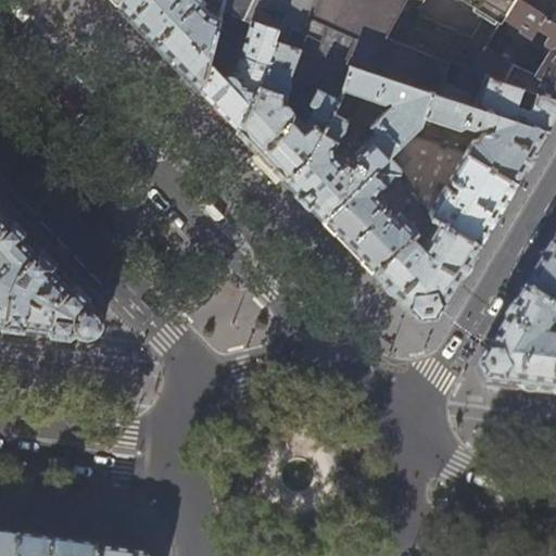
[(119,0),(118,4),(131,17),(173,61),(202,90),(210,60),(219,24),(220,19),(210,14),(196,0),(119,0)]
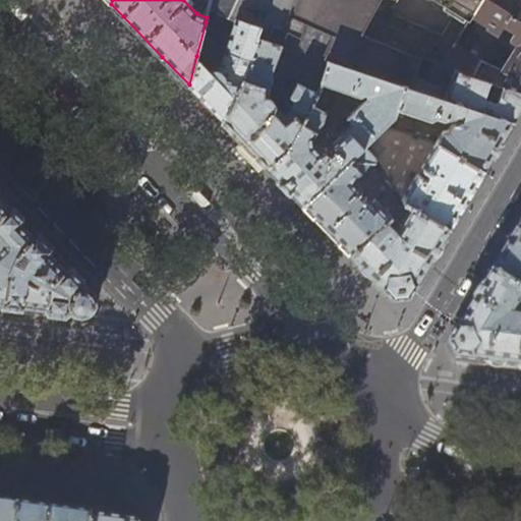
[(211,0),(207,17),(206,22),(232,31),(221,64),(218,69),(211,70),(196,56),(189,84),(195,91),(216,112),(222,119),(242,77),(257,40),(281,47),(306,55),(328,62),(404,87),(412,90),(422,59),(364,36),(384,0),(211,0)]
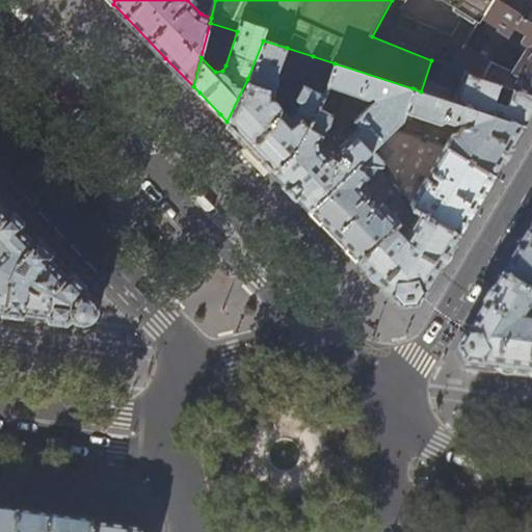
[(392,0),(372,36),(431,60),(431,59),(452,68),(464,46),(480,18),(489,0),(392,0)]
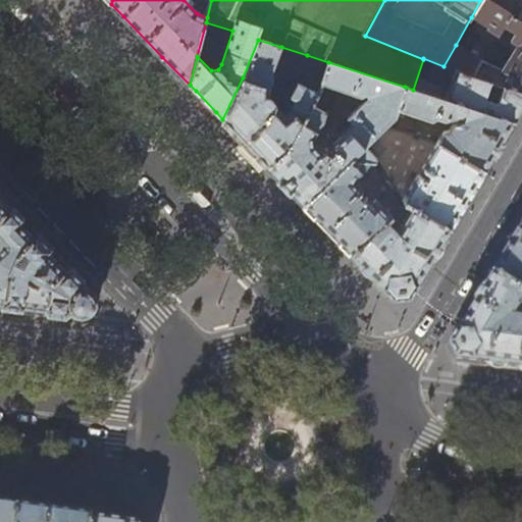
[(521,0),(480,0),(471,17),(489,29),(488,30),(500,36),(501,35),(518,45),(502,71),(483,62),(483,61),(456,45),(444,66),(457,71),(474,79),(521,91),(521,0)]
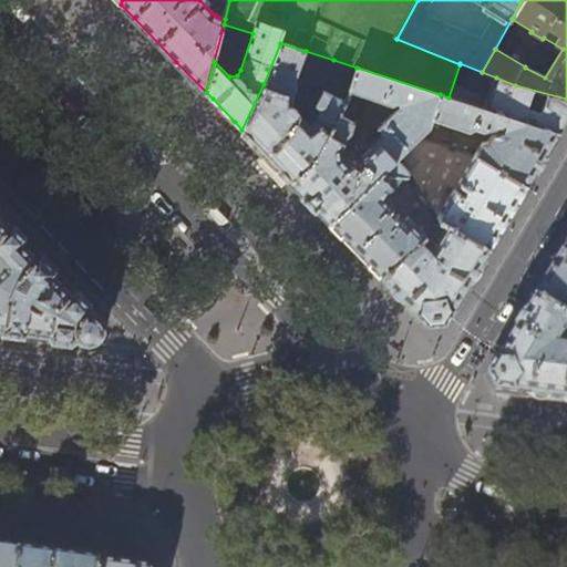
[(295,79),(306,51),(280,43),(264,84),(241,130),(266,154),(291,181),(313,161),(339,115),(343,107),(346,101),(325,90),(321,91),(313,105),(318,109),(312,121),(308,122),(302,117),(296,107),(297,105),(294,100),(298,88),(295,79)]
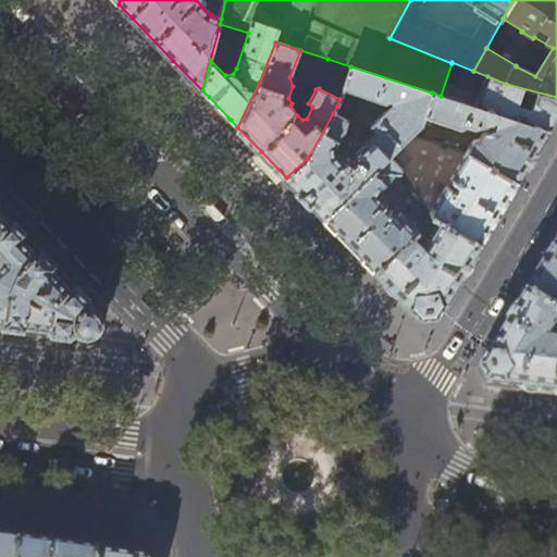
[(346,78),(350,66),(327,59),(324,70),(346,78)]
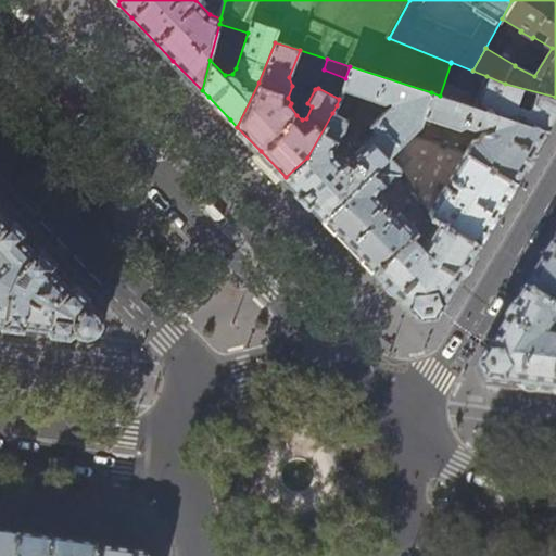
[(350,66),(345,78),(342,89),(384,104),(389,100),(392,104),(370,125),(377,133),(354,154),(354,160),(348,166),(349,169),(345,173),(341,168),(343,163),(336,155),(335,148),(345,130),(345,121),(332,113),(307,158),(286,177),(304,197),(324,217),(388,156),(400,144),(411,134),(419,125),(422,116),(431,92),(350,66)]
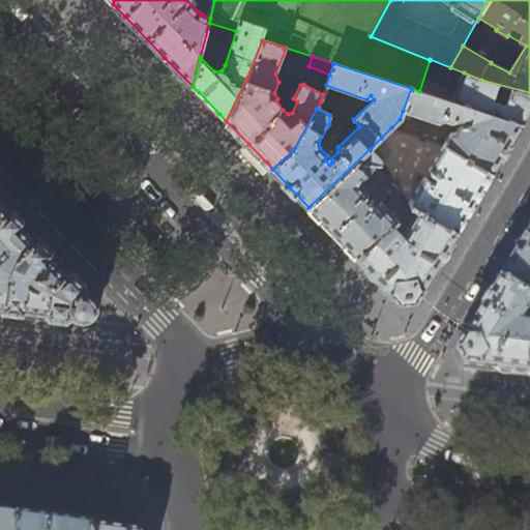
[(529,112),(529,110),(529,92),(481,80),(464,72),(457,92),(438,87),(435,96),(522,124),(529,112)]
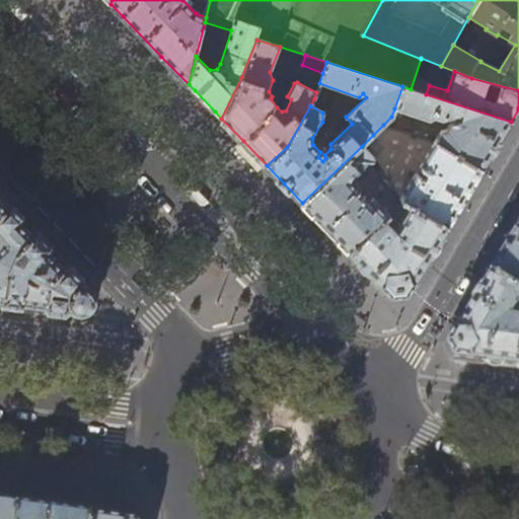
[(426,94),(411,89),(402,86),(394,108),(431,121),(436,118),(443,121),(455,118),(459,121),(458,123),(451,124),(448,130),(442,132),(435,143),(482,170),(495,147),(511,122),(426,94)]
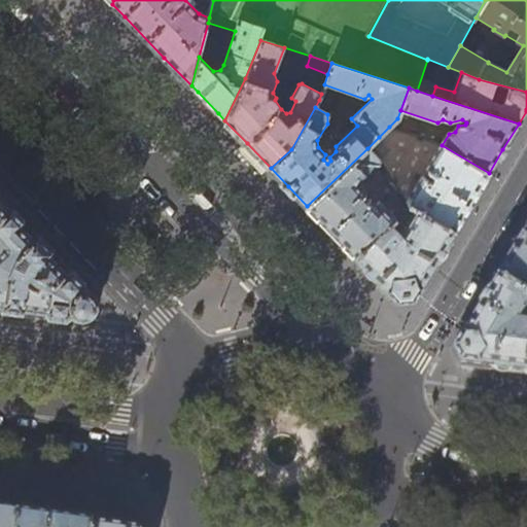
[(379,137),(367,148),(379,161),(390,149),(379,137)]
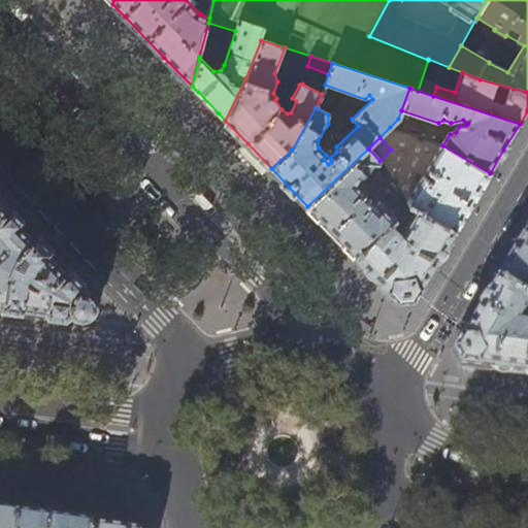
[(471,204),(490,173),(442,145),(427,170),(432,173),(428,179),(418,173),(414,180),(419,184),(407,201),(409,202),(414,205),(455,231),(471,204)]
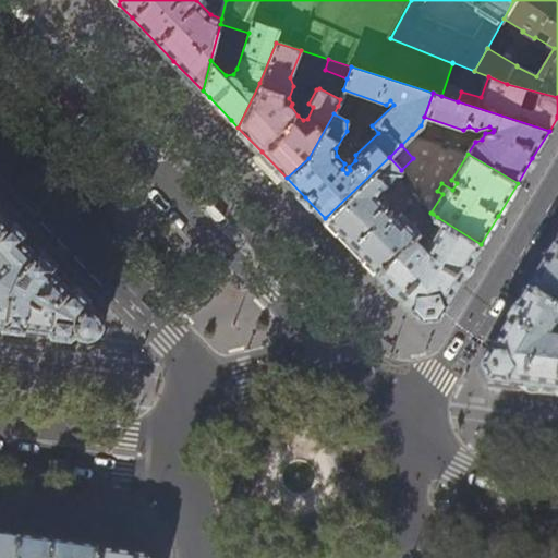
[(381,187),(401,170),(389,157),(325,218),(327,219),(344,239),(375,270),(400,246),(401,247),(413,237),(417,231),(402,214),(403,213),(396,205),(387,214),(383,209),(387,204),(378,194),(381,187)]
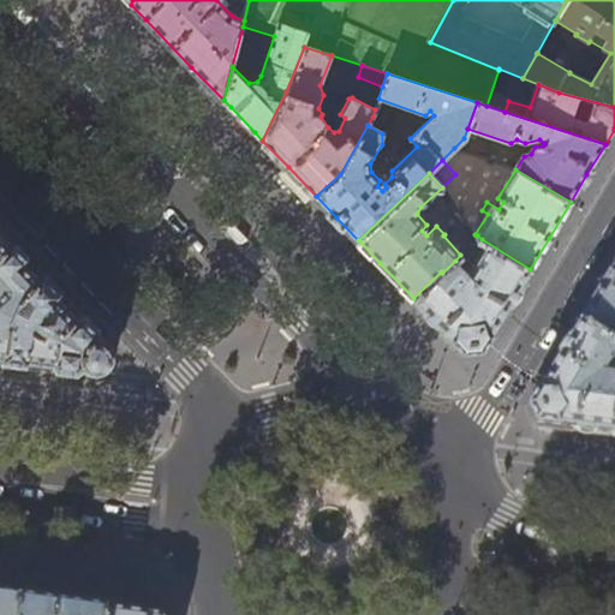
[(47,284),(0,233),(0,357),(18,360),(99,371),(103,366),(108,360),(109,353),(109,348),(47,284)]
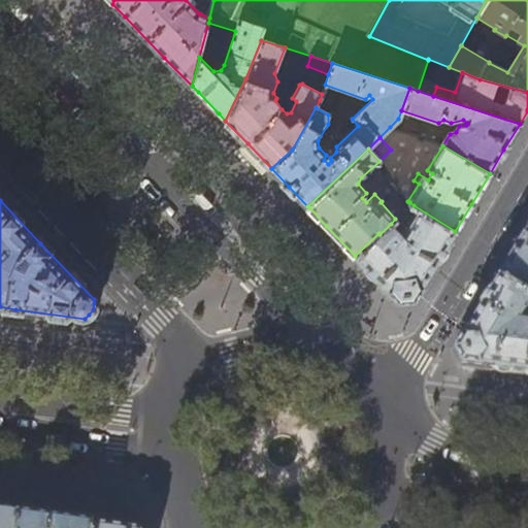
[(432,268),(455,231),(414,205),(411,208),(416,211),(403,232),(399,227),(396,230),(391,224),(380,234),(378,233),(355,256),(376,277),(398,301),(414,299),(432,268)]
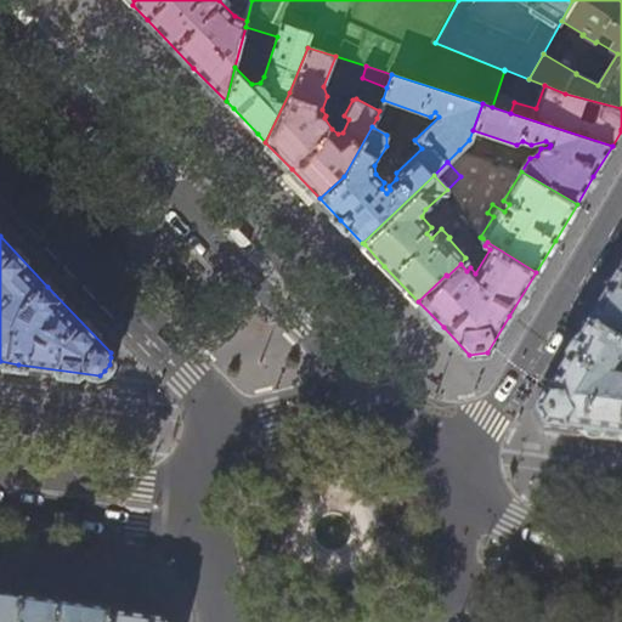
[(601,305),(587,329),(621,350),(621,277),(618,276),(601,305)]
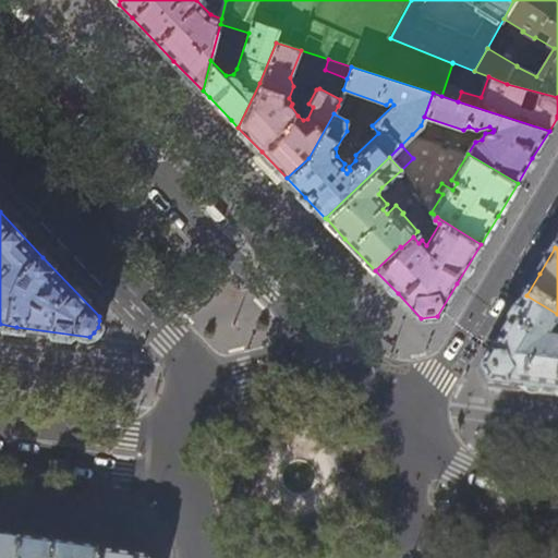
[(557,331),(557,314),(526,295),(505,330),(480,372),(487,387),(538,393),(557,396),(557,346),(552,346),(552,342),(557,331)]
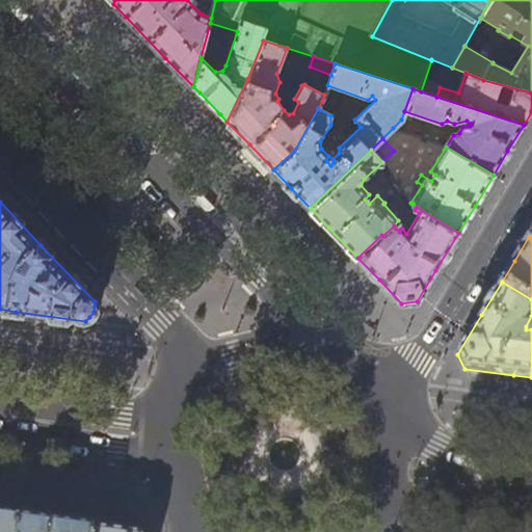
[(0,514),(0,531),(15,531),(17,516),(0,514)]
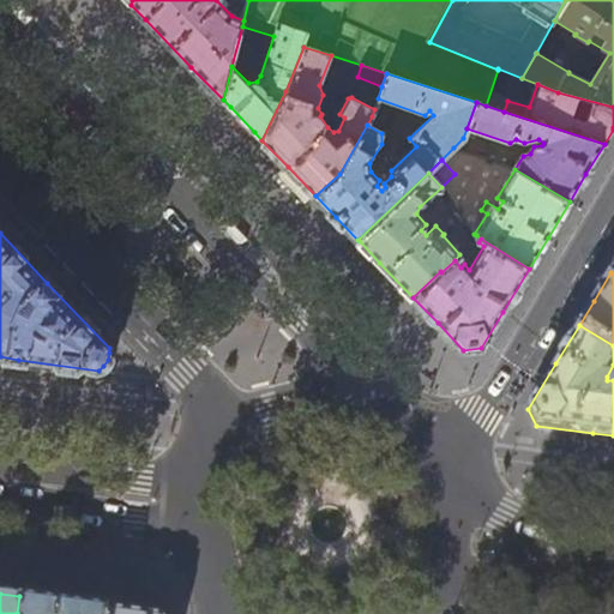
[(56,602),(19,596),(17,613),(104,613),(106,608),(56,602)]
